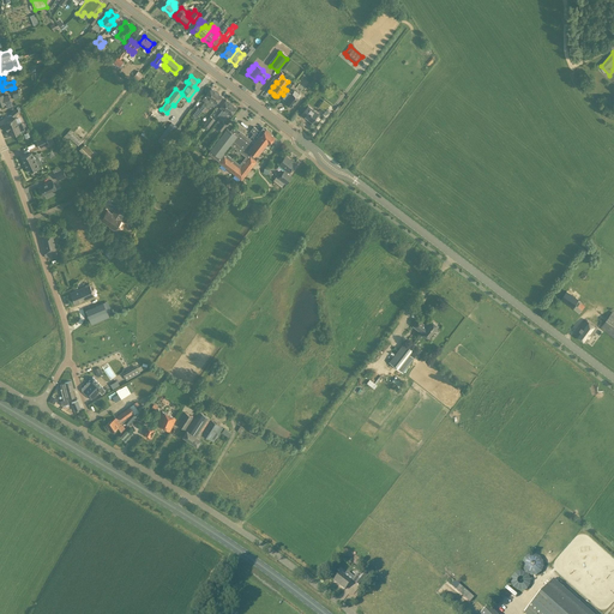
[(211,88),(205,96),(202,100),(204,102),(199,108),(198,107),(192,115),(197,119),(202,112),(216,92),(211,88)]
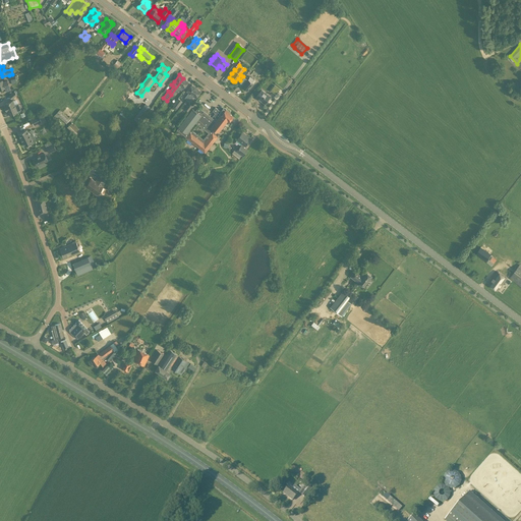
[(248,80),(247,80),(244,77),(239,83),(243,85),(242,88),(247,92),(249,89),(250,90),(253,84),(252,83),(255,81),(254,79),(251,77),(249,76),(248,80)]
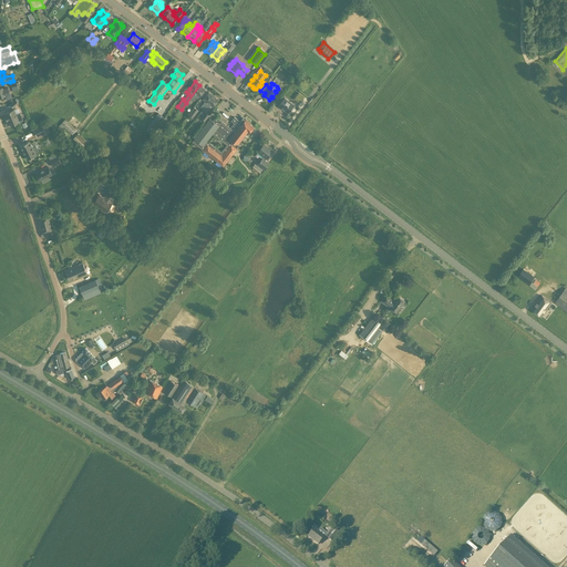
[(205,89),(199,85),(186,103),(188,104),(192,101),(193,101),(197,94),(199,96),(205,89)]
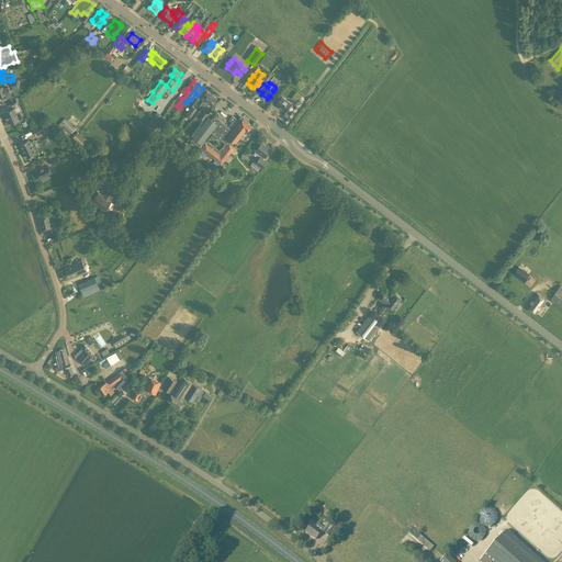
[(7,86),(2,88),(1,87),(0,87),(0,96),(4,94),(7,99),(11,97),(7,86)]
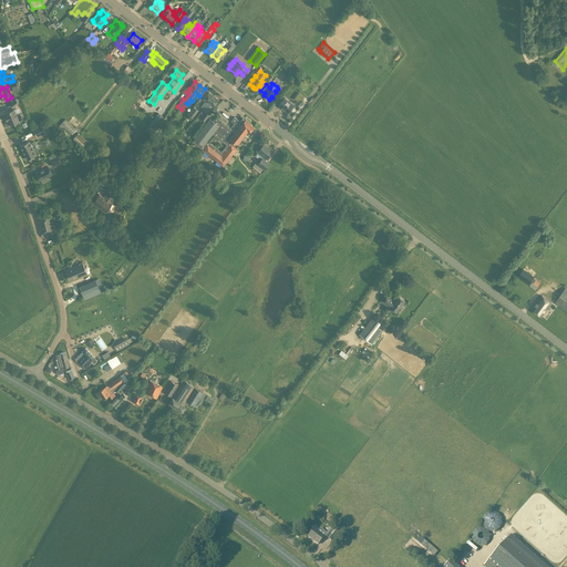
[(203,99),(205,101),(200,106),(203,109),(214,95),(208,92),(203,99)]
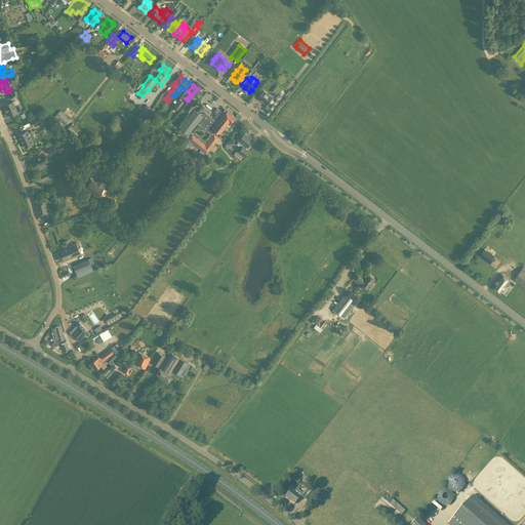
[(277,85),(272,91),(277,95),(282,88),(277,85)]
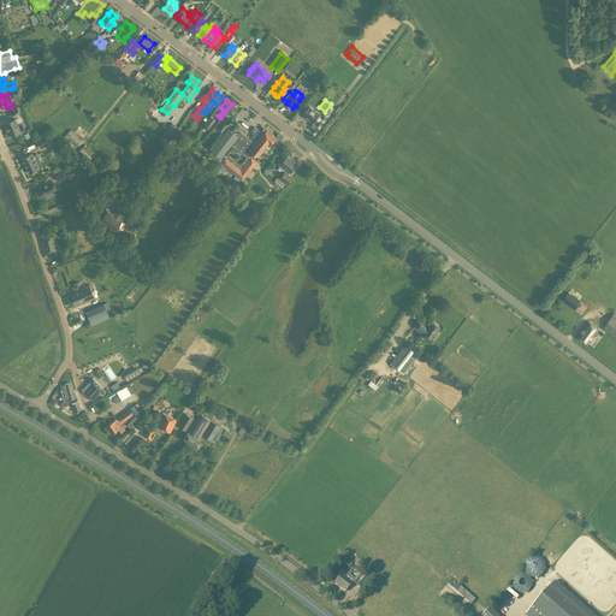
[(232,104),(220,118),(224,120),(229,114),(231,116),(237,108),(232,104)]
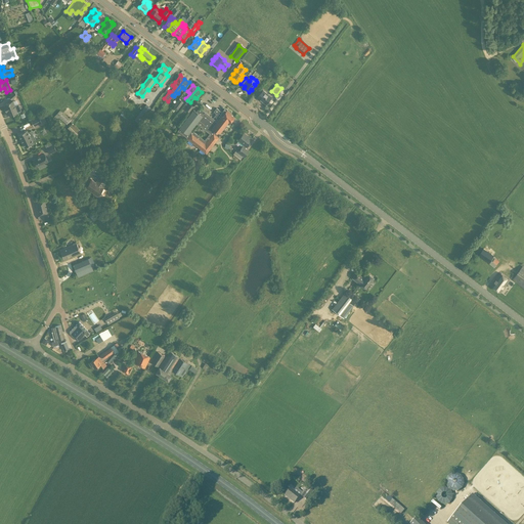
[(265,104),(271,97),(262,90),(257,97),(265,104)]
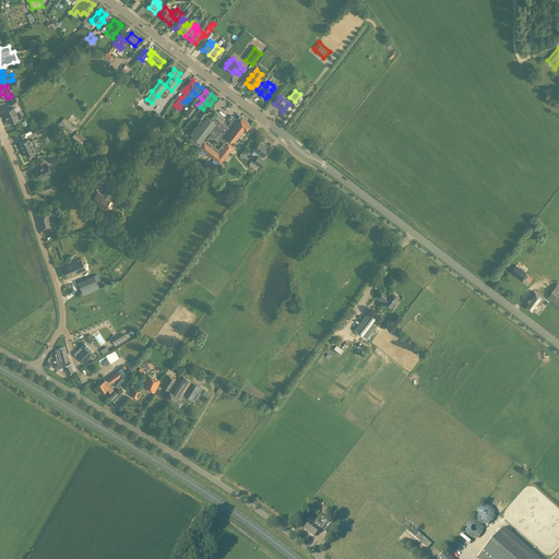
[(190,116),(195,109),(191,106),(186,113),(190,116)]
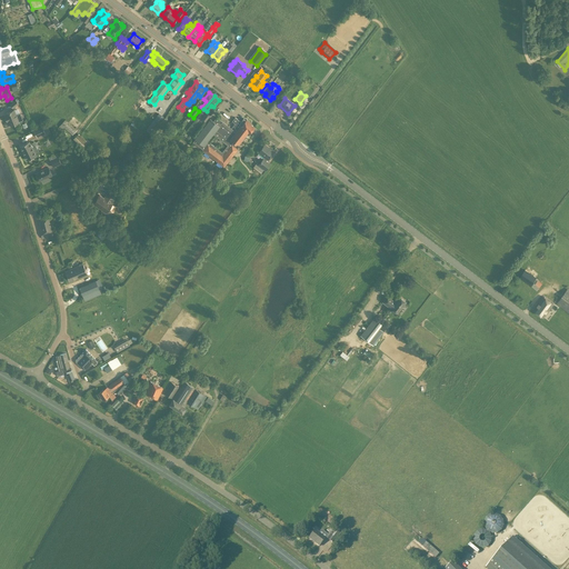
[(19,121),(22,120),(20,113),(16,115),(15,110),(5,113),(6,115),(5,116),(7,122),(8,121),(10,126),(19,122),(19,121)]
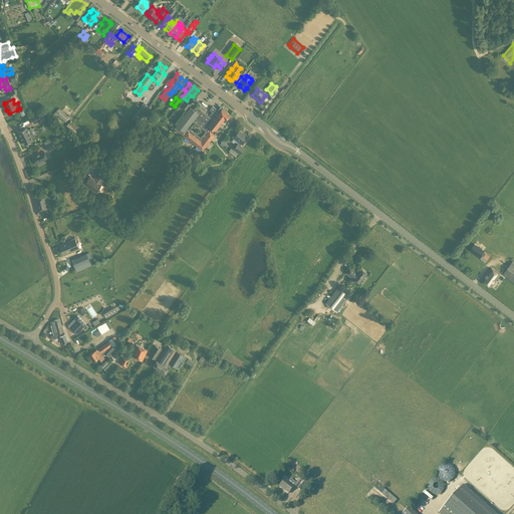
[(190,104),(187,101),(182,107),(185,110),(190,104)]
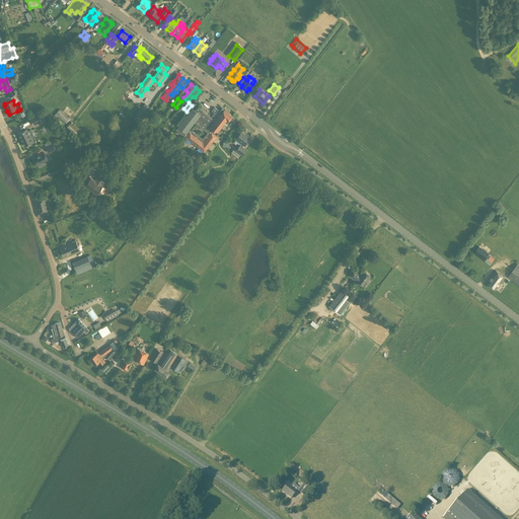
[(133,119),(138,123),(139,122),(142,125),(145,122),(141,119),(148,110),(152,115),(154,113),(150,108),(150,107),(145,103),(140,109),(137,105),(134,108),(138,113),(137,114),(135,112),(131,117),(134,119),(133,119)]
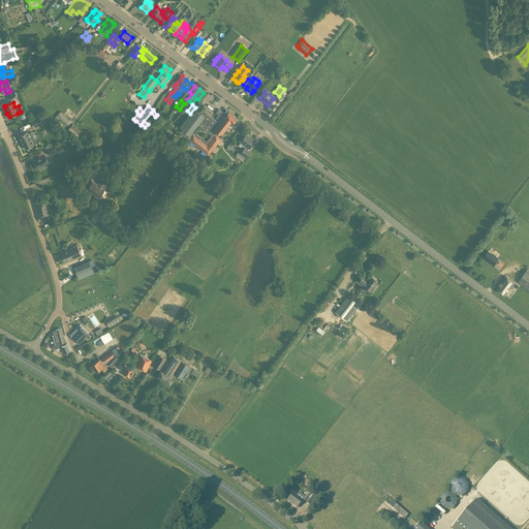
[(205,116),(199,111),(197,113),(195,111),(181,129),(181,130),(180,132),(188,138),(189,139),(189,141),(208,155),(221,138),(218,136),(220,134),(221,135),(230,123),(232,124),(237,118),(232,116),(234,115),(228,112),(226,111),(223,114),(221,112),(218,109),(215,113),(218,115),(216,118),(218,119),(216,122),(206,115),(205,116)]
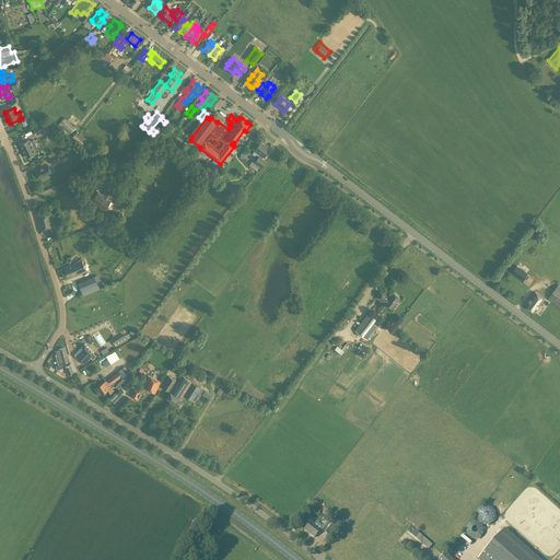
[(76,128),(65,117),(60,123),(71,133),(76,128)]
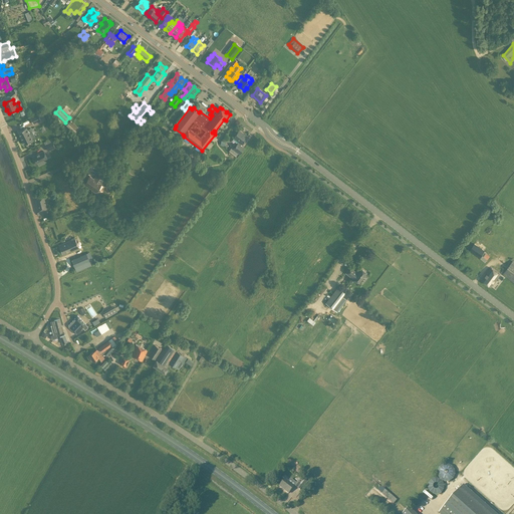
[(30,117),(33,124),(41,120),(38,113),(30,117)]
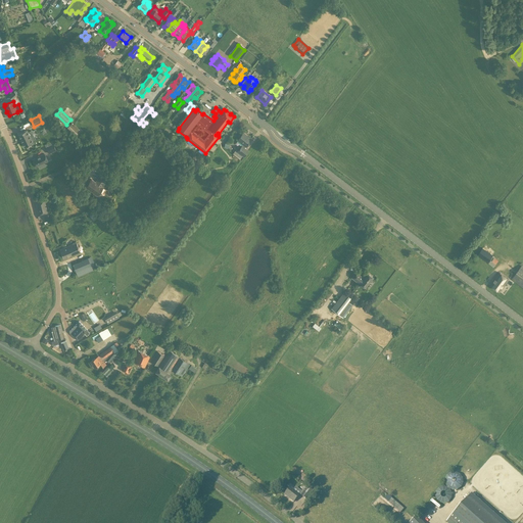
[(67,128),(79,140),(81,137),(83,135),(82,134),(83,133),(74,124),(73,123),(67,128)]
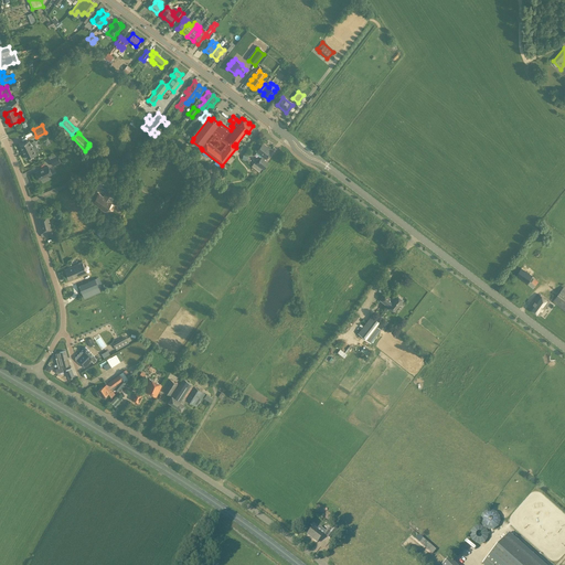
[(19,145),(25,159),(35,156),(34,153),(38,152),(32,141),(30,142),(29,140),(19,145)]
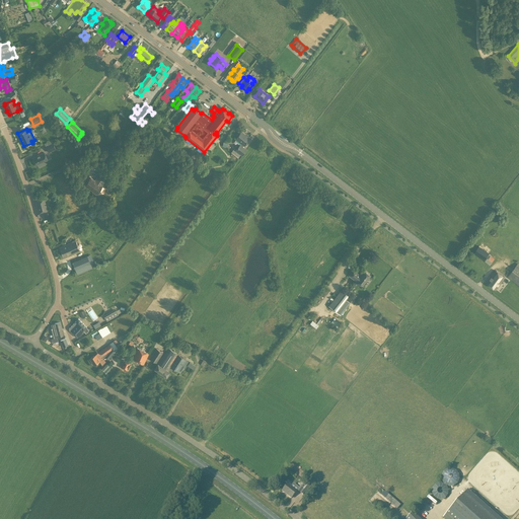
[(156,151),(162,143),(151,135),(150,136),(142,130),(140,134),(152,143),(150,146),(156,151)]
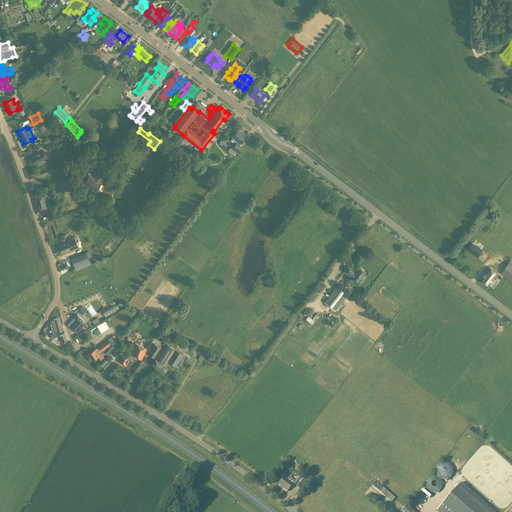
[(232,137),(233,138),(232,139),(236,143),(233,147),(231,146),(228,151),(236,157),(238,153),(239,154),(244,147),(240,144),(240,143),(241,144),(246,136),(238,130),(232,137)]
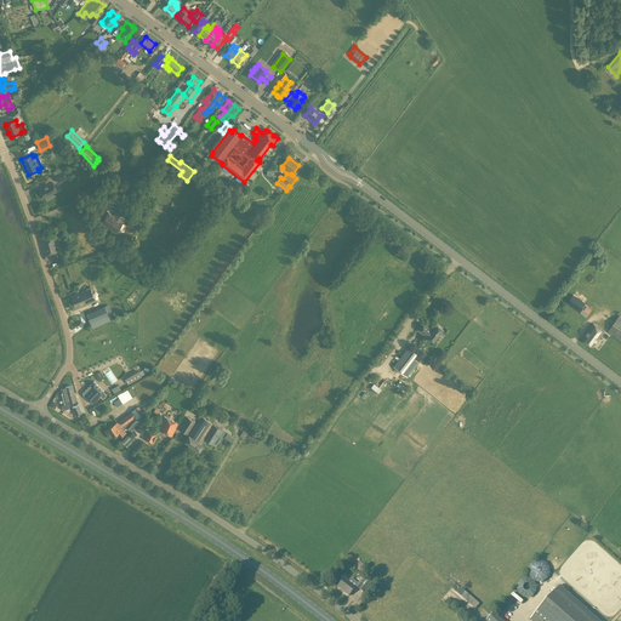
[(140,169),(134,178),(135,178),(129,187),(131,188),(135,184),(136,186),(140,182),(138,182),(144,174),(140,169)]
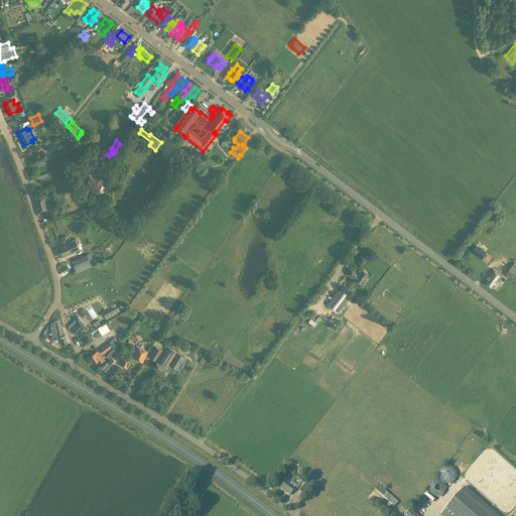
[(43,152),(32,157),(35,165),(47,159),(43,152)]
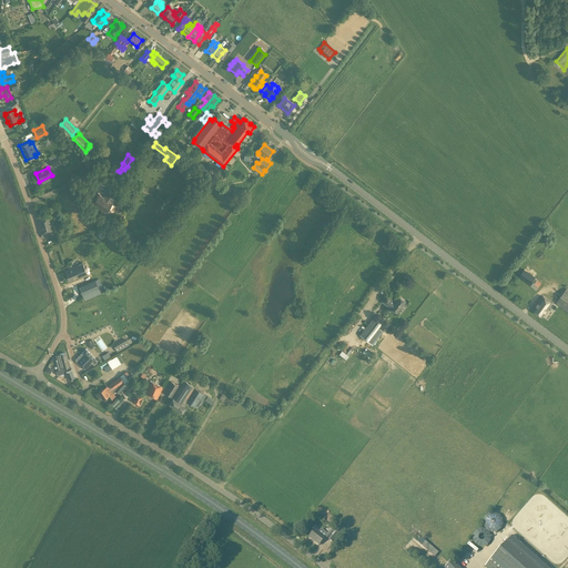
[(99,173),(93,181),(97,183),(102,175),(99,173)]
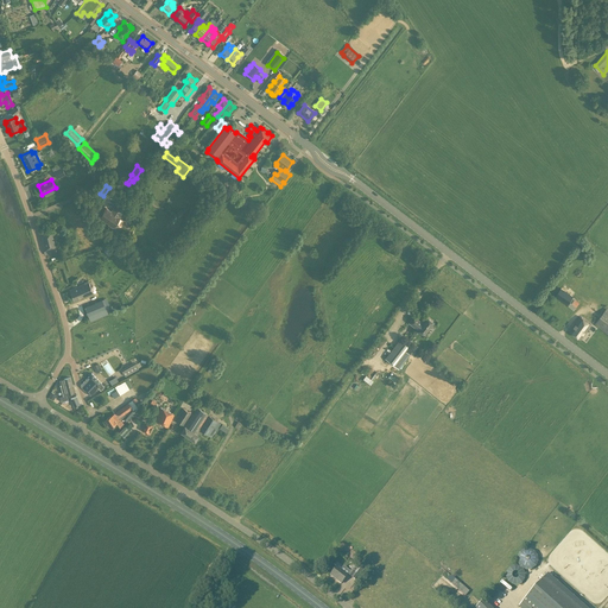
[(119,226),(116,223),(120,217),(126,208),(119,203),(112,213),(106,208),(99,219),(108,225),(107,227),(114,232),(119,226)]
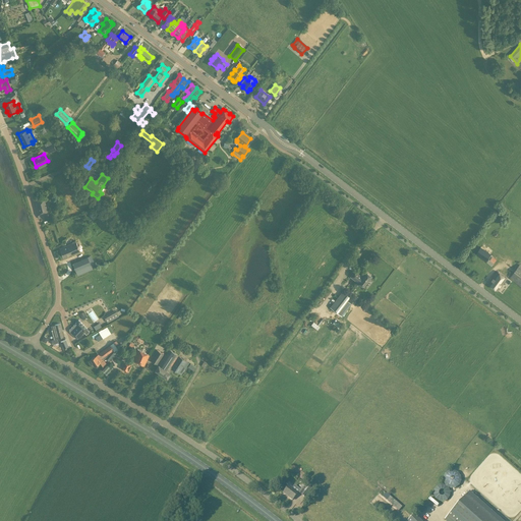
[(48,217),(44,197),(35,199),(39,219),(48,217)]
